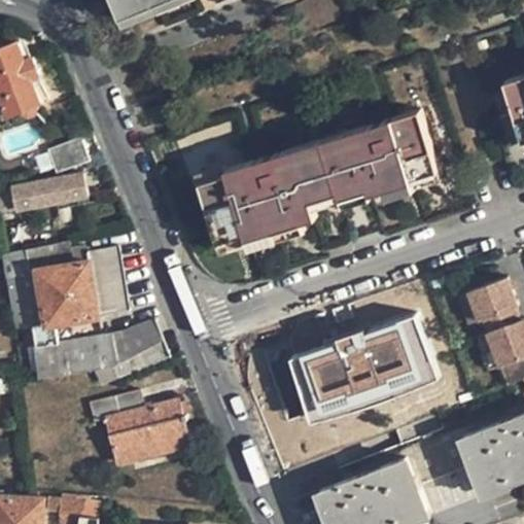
[(117,0),(127,21),(175,0),(117,0)]
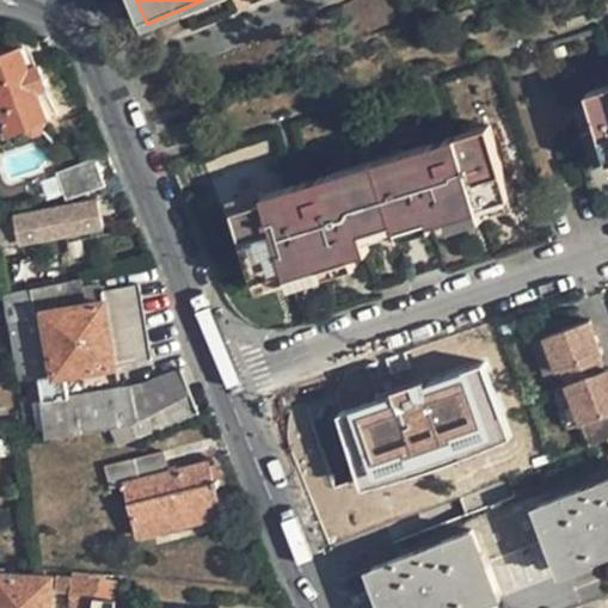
[(26,68),(18,49),(0,55),(0,117),(6,133),(22,128),(26,131),(30,133),(36,133),(41,129),(42,124),(41,120),(44,117),(35,88),(44,86),(37,66),(26,68)]
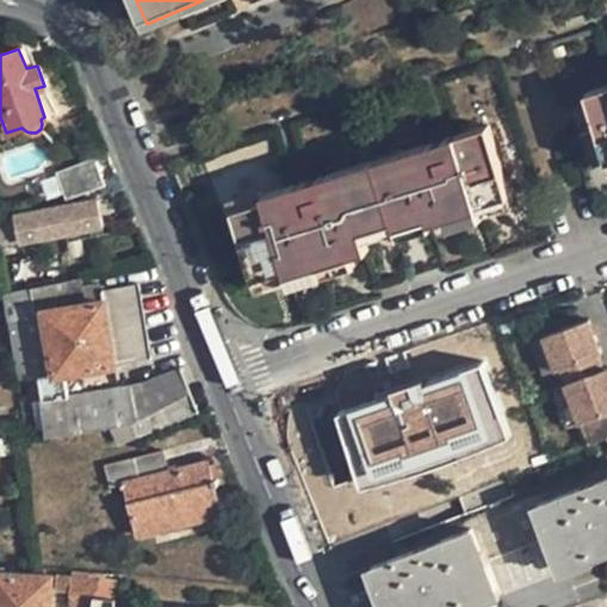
[(606,84),(586,91),(606,162),(606,161),(606,84)]
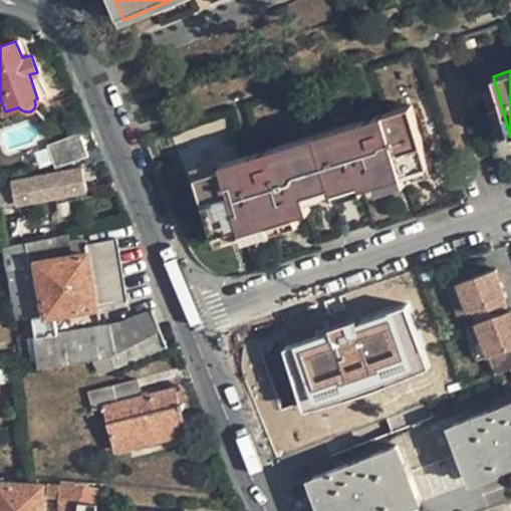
[(173,90),(170,80),(151,86),(155,96),(173,90)]
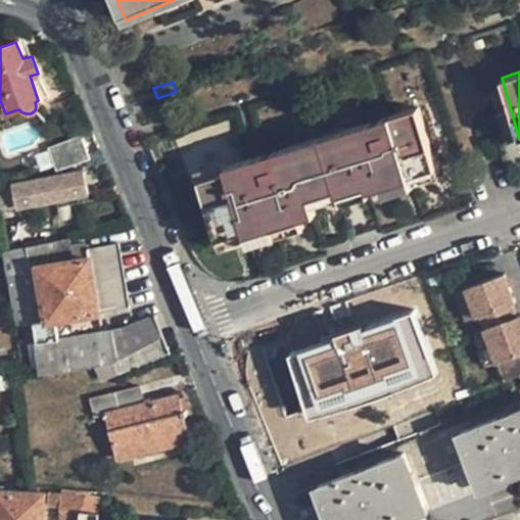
[(177,116),(173,102),(162,106),(168,120),(177,116)]
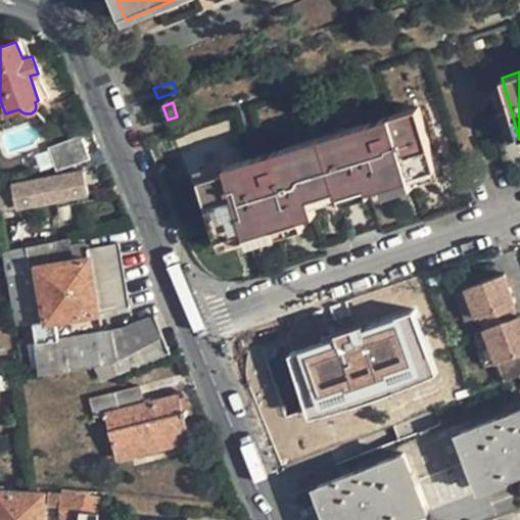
[(418,109),(317,139),(334,192),(336,201),(365,192),(367,196),(410,183),(408,178),(436,169),(418,109)]
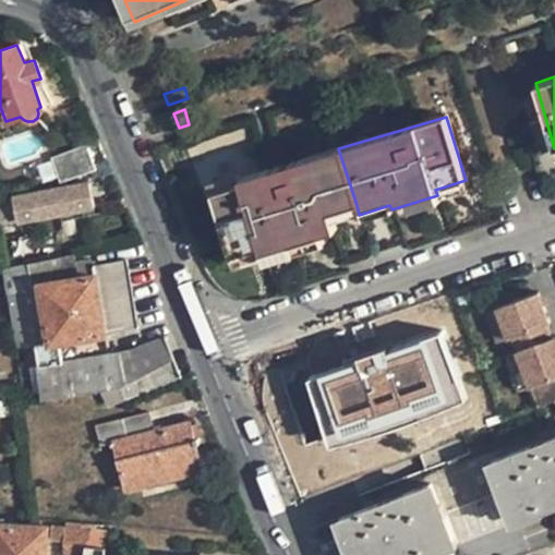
[(93,169),(84,146),(50,158),(59,180),(93,169)]
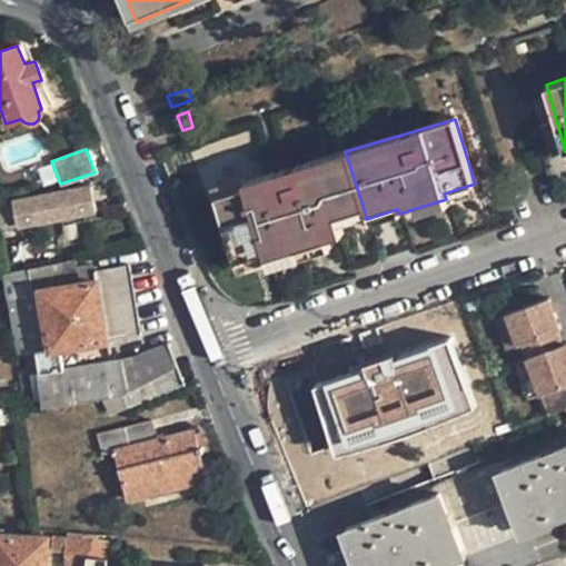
[(337,217),(364,209),(345,151),(242,181),(245,187),(215,196),(235,261),(264,251),(266,258),(343,236),(337,217)]
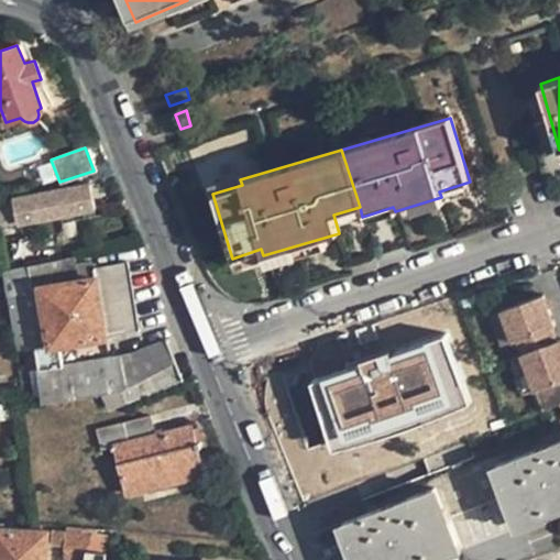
[(88,185),(11,198),(17,222),(92,209),(88,185)]
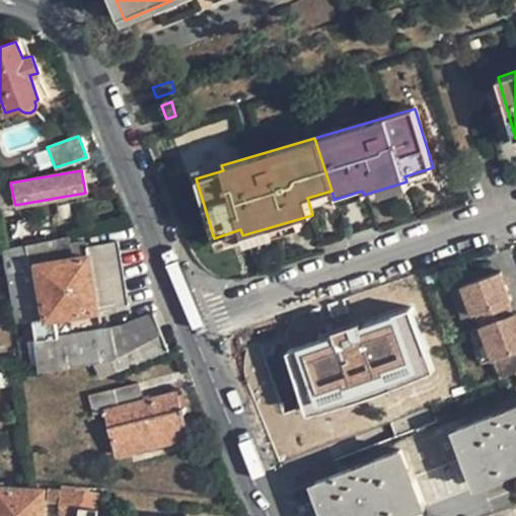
[(0,208),(15,205),(10,182),(0,185),(0,208)]
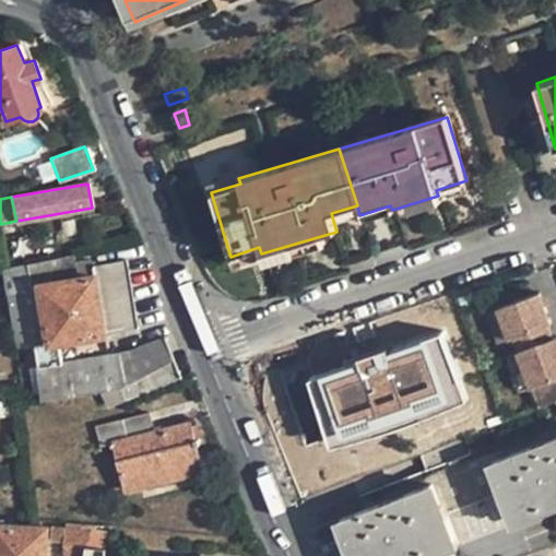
[(72,237),(69,220),(59,223),(62,239),(72,237)]
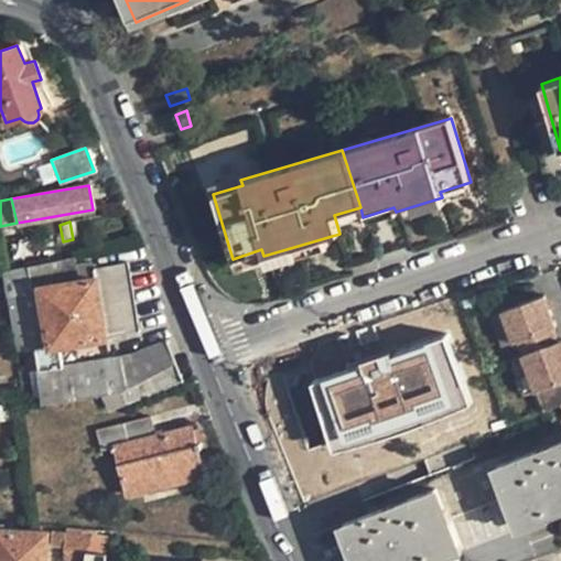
[(35,266),(39,286),(78,279),(76,266),(74,258),(35,266)]
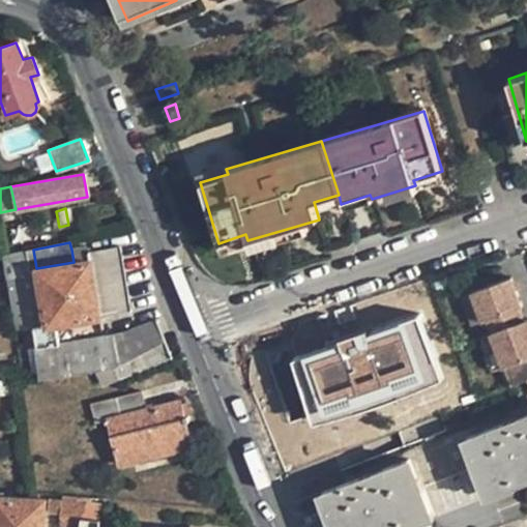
[(63,342),(103,334),(96,317),(100,316),(89,252),(88,246),(71,250),(74,262),(36,268),(46,326),(61,324),(63,342)]
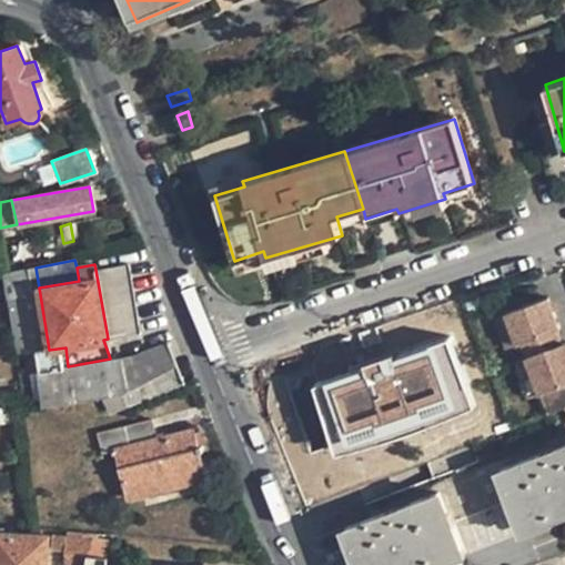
[(110,359),(135,353),(129,338),(137,335),(123,264),(96,270),(108,339),(103,340),(110,359)]
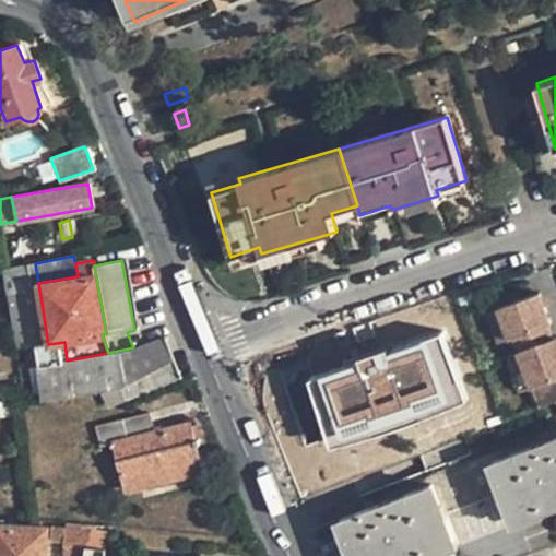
[(14,350),(34,346),(48,344),(38,283),(35,263),(2,270),(14,350)]
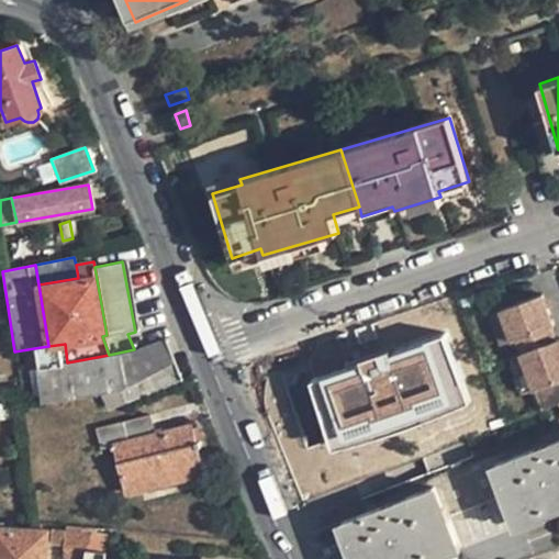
[(513,343),(518,356),(552,343),(547,330),(550,327),(544,310),(540,301),(538,297),(498,313),(510,344),(513,343)]
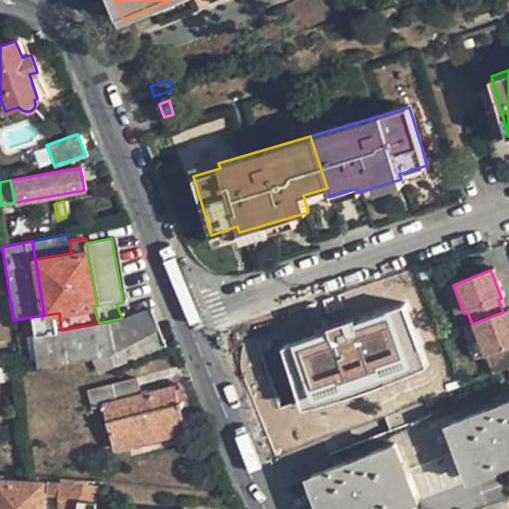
[(389,287),(351,301),(371,354),(410,343),(389,287)]
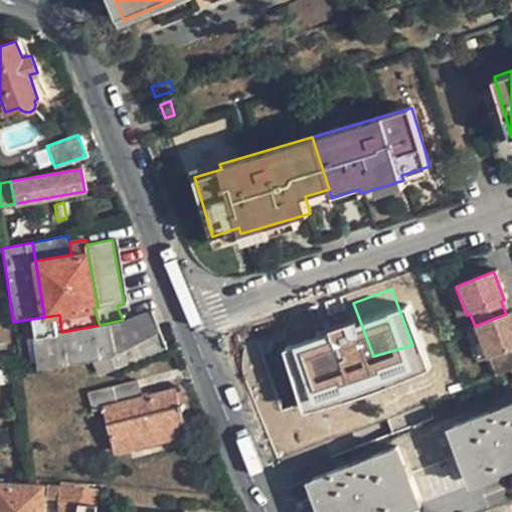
[(149,312),(123,320),(100,325),(61,332),(34,337),(32,339),(36,370),(92,361),(107,358),(112,371),(165,350),(149,312)]
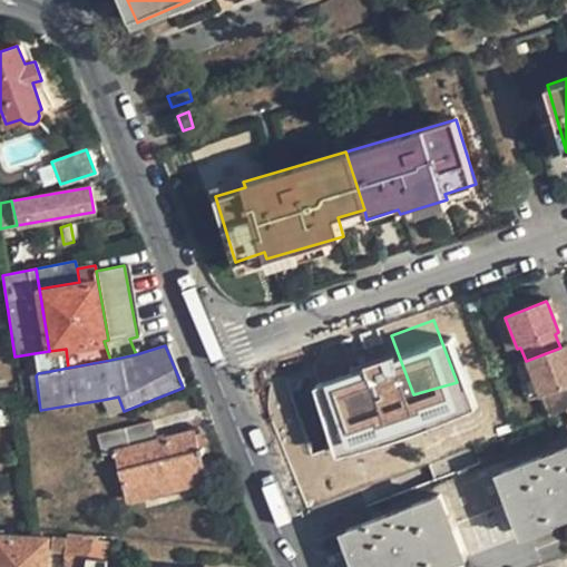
[(560,348),(526,361),(548,418),(566,411),(566,345),(560,348)]
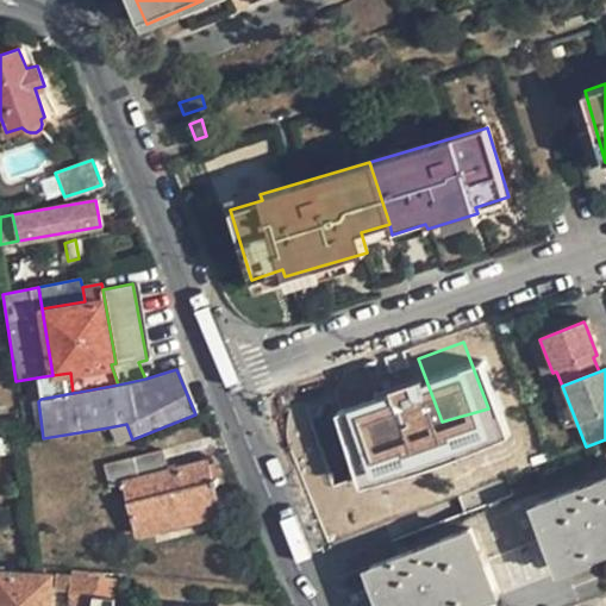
[(37,378),(41,399),(73,393),(70,373),(52,375),(37,378)]
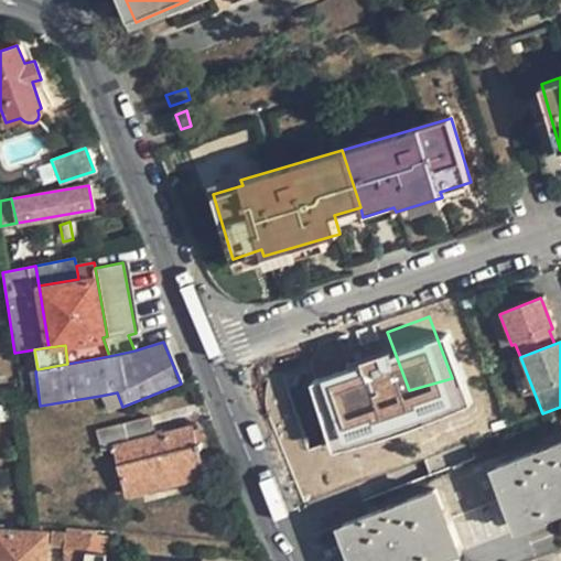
[(270,428),(332,402),(354,392),(340,354),(281,377),(254,388),(270,428)]
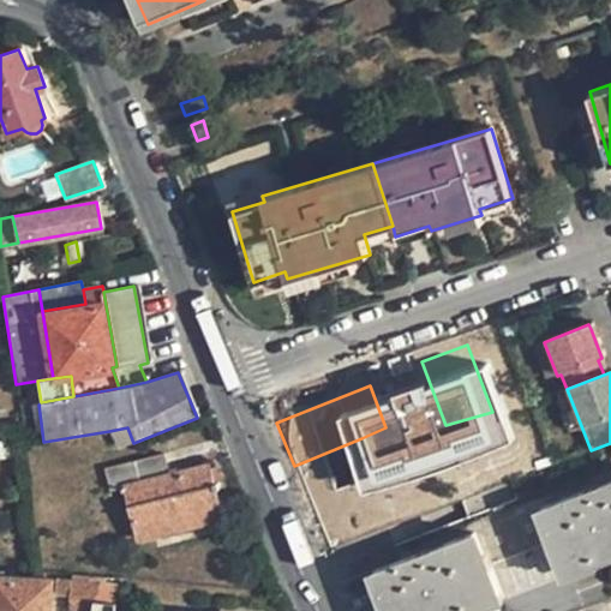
[(117,448),(133,443),(127,427),(109,431),(117,448)]
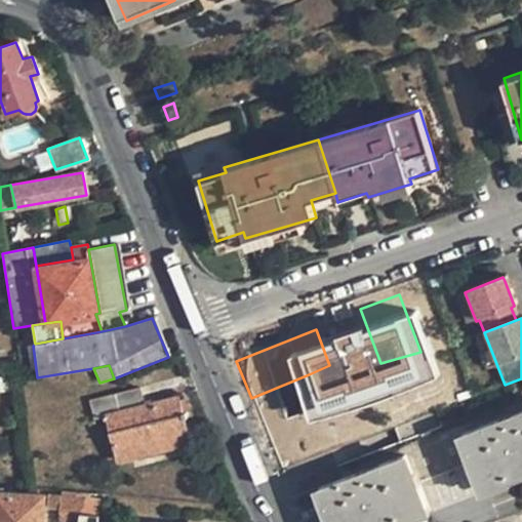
[(339,390),(329,365),(309,374),(318,398),(339,390)]
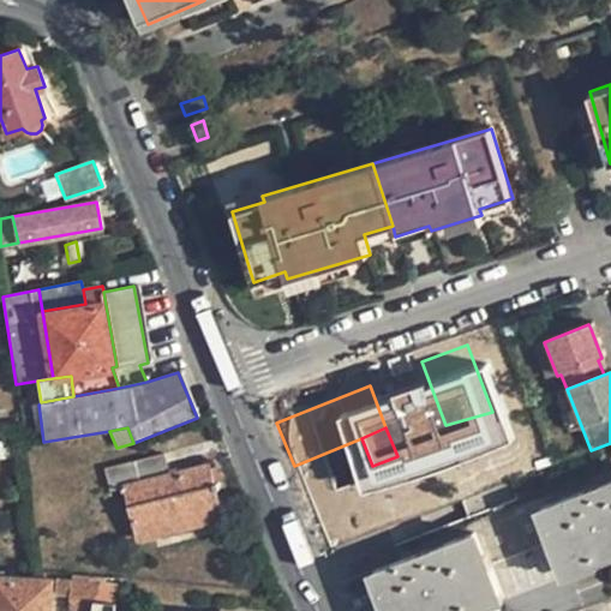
[(198,525),(220,517),(207,465),(167,474),(162,456),(102,471),(108,491),(124,486),(137,540),(198,525)]
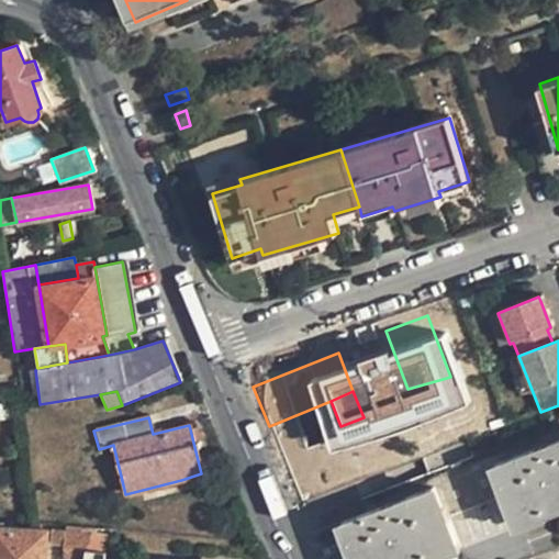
[(502,500),(511,522),(543,511),(544,514),(558,509),(558,440),(494,465),(505,498),(502,500)]
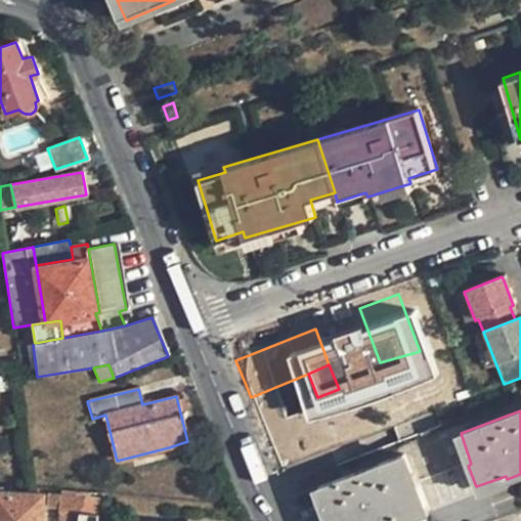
[(189,450),(187,441),(169,447),(171,456),(189,450)]
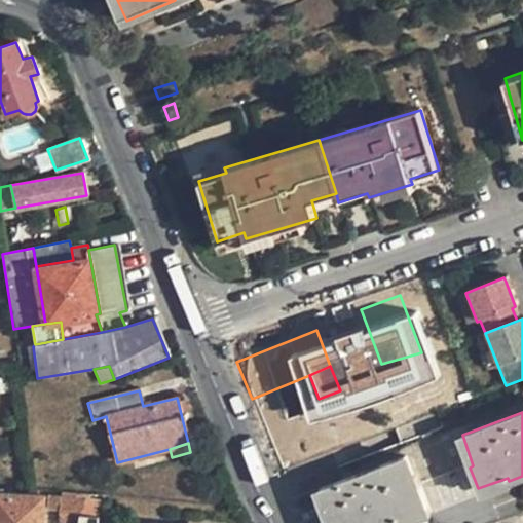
[(326,522),(400,522),(399,519),(427,508),(419,485),(414,487),(404,457),(318,490),(330,520),(326,522)]
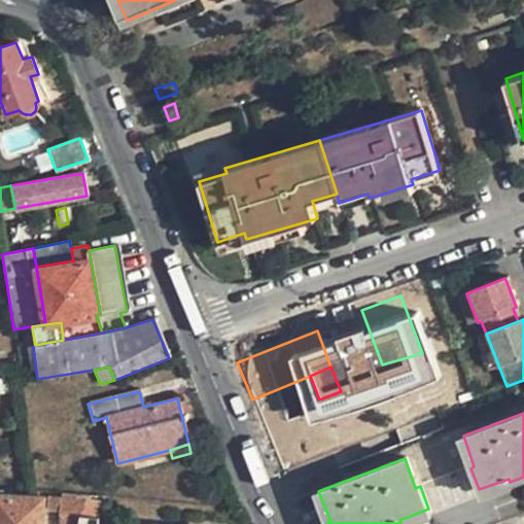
[(511,486),(510,482),(509,479),(479,489),(482,496),(511,486)]
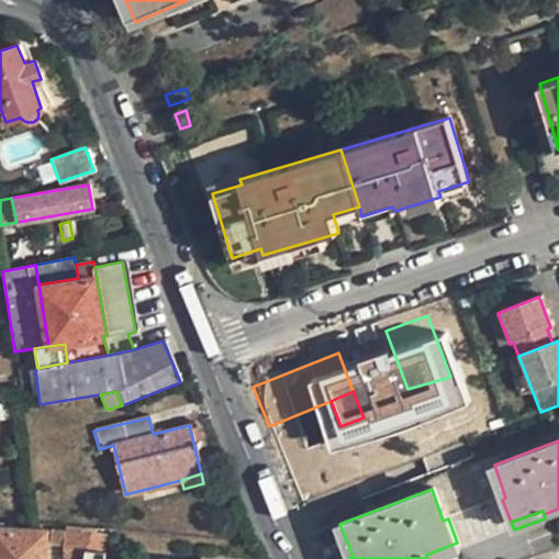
[(84,558),(85,550),(104,552),(107,534),(89,533),(89,529),(63,526),(60,558),(84,558)]
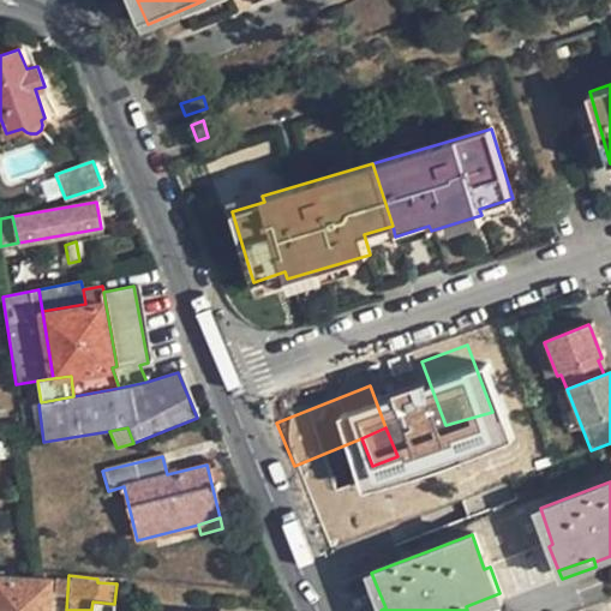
[(48,610),(52,581),(0,576),(0,610),(48,610)]
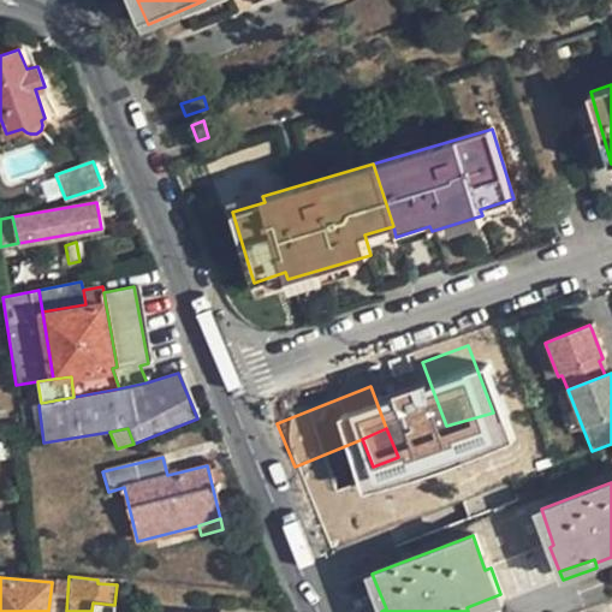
[(480,611),(504,602),(500,594),(467,607),(468,611),(480,611)]
